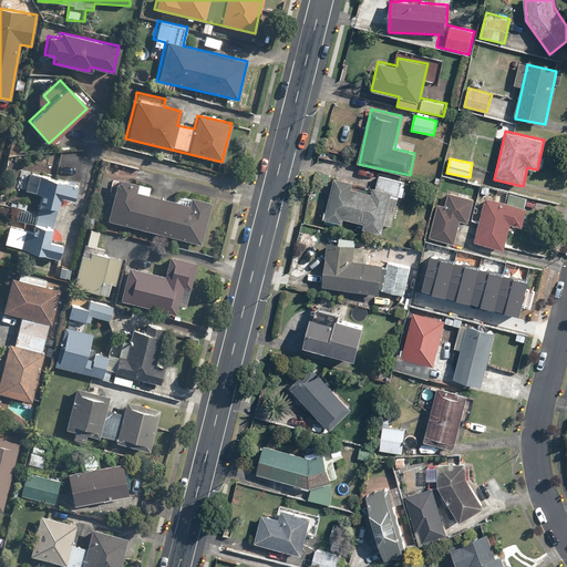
[(20,219),(33,222),(32,230),(8,225),(3,245),(58,257),(60,244),(49,241),(59,198),(72,200),(76,183),(28,172),(23,192),(40,195),(35,213),(22,209),(20,219)]
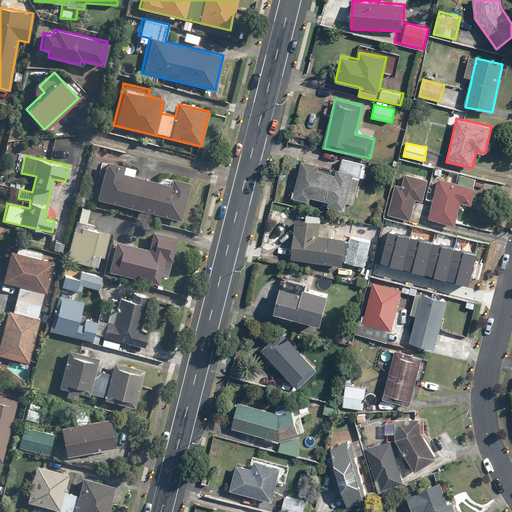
[(341,157),(337,174),(318,170),(319,165),(301,161),(293,198),(310,202),(311,198),(328,201),(327,207),(345,211),(347,202),(354,204),(364,162),(341,157)]
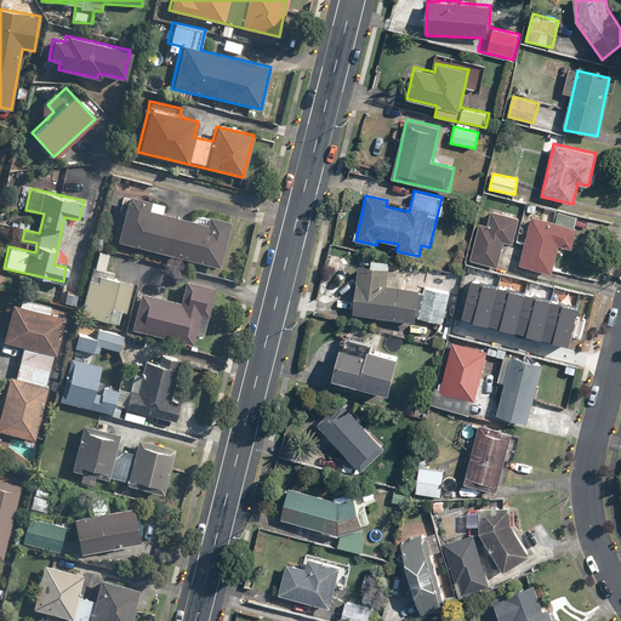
[(160,212),(163,204),(127,195),(115,243),(220,268),(231,221),(204,214),(201,222),(160,212)]
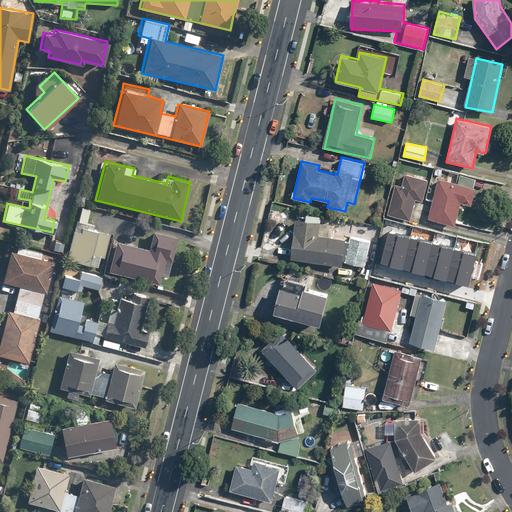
[(411,220),(416,200),(423,201),(428,179),(404,174),(402,184),(394,182),(387,215),(411,220)]
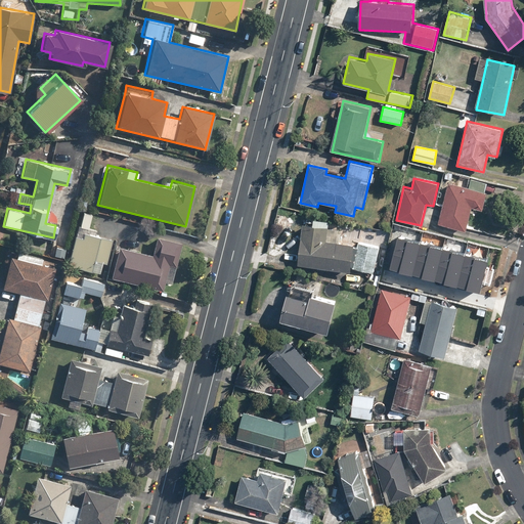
[(472,186),(448,180),(437,224),(466,230),(472,207),(484,210),(491,184),(474,180),(472,186)]
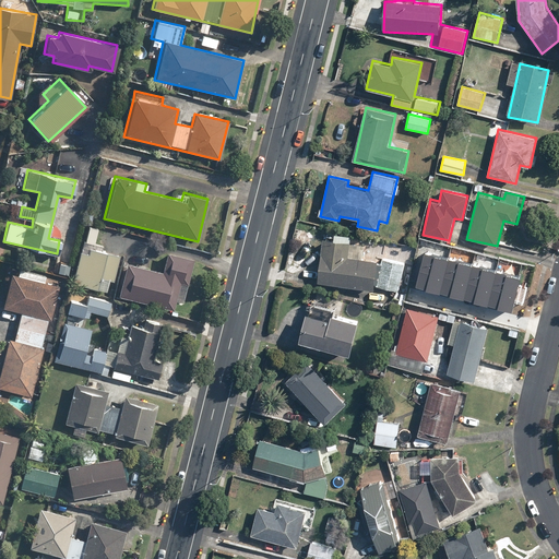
[(377,244),(375,260),(363,259),(364,242),(321,238),(317,284),(401,292),(403,264),(412,265),(413,247),(377,244)]
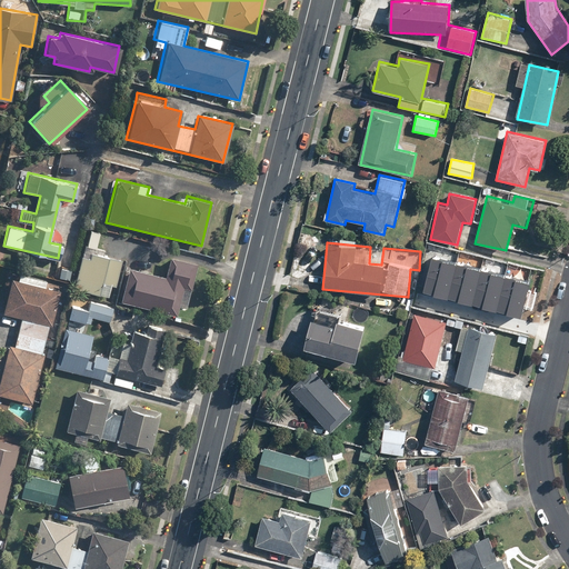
[(121,262),(108,259),(110,251),(83,243),(72,287),(108,297),(110,285),(115,286),(121,262)]
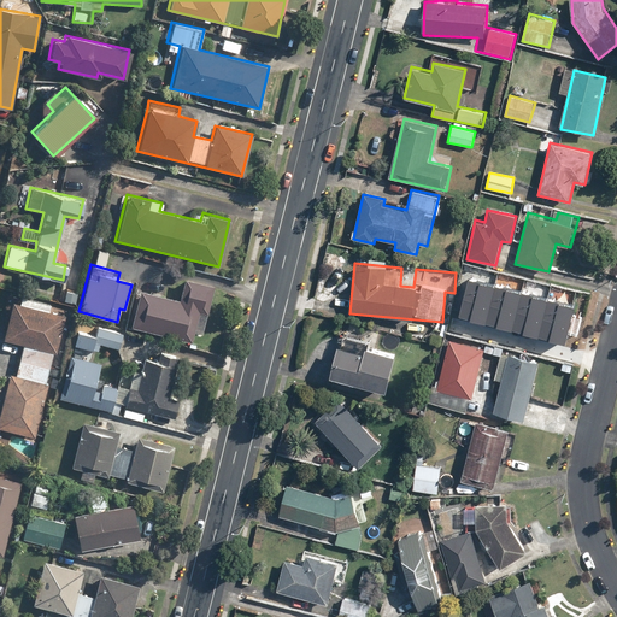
[(563,330),(574,292),(468,264),(457,304),(563,330)]
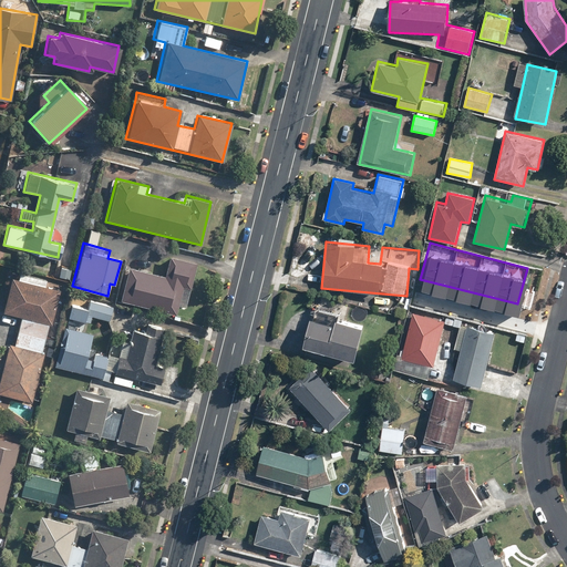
[(168,256),(164,275),(125,266),(117,301),(176,315),(178,305),(186,306),(196,263),(168,256)]
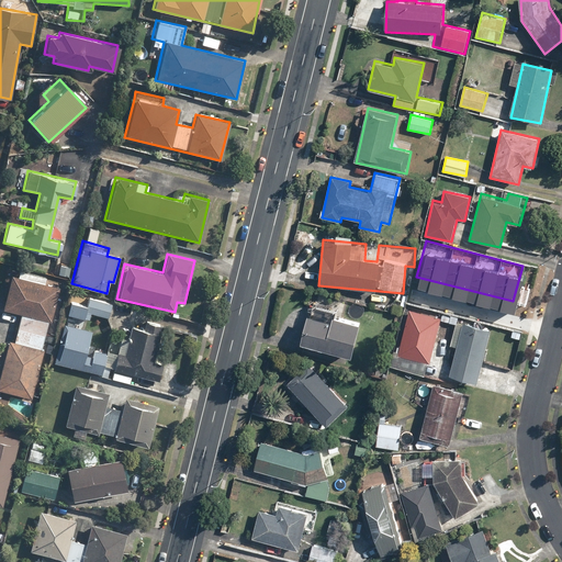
[(20,271),(18,278),(10,277),(2,310),(21,314),(14,341),(8,340),(0,371),(0,390),(29,397),(46,321),(51,322),(58,288),(42,284),(44,277),(20,271)]
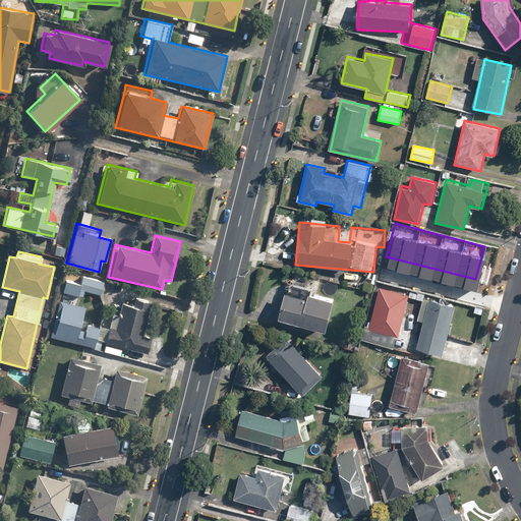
[(80,297),(82,291),(100,296),(104,281),(67,271),(61,292),(80,297)]
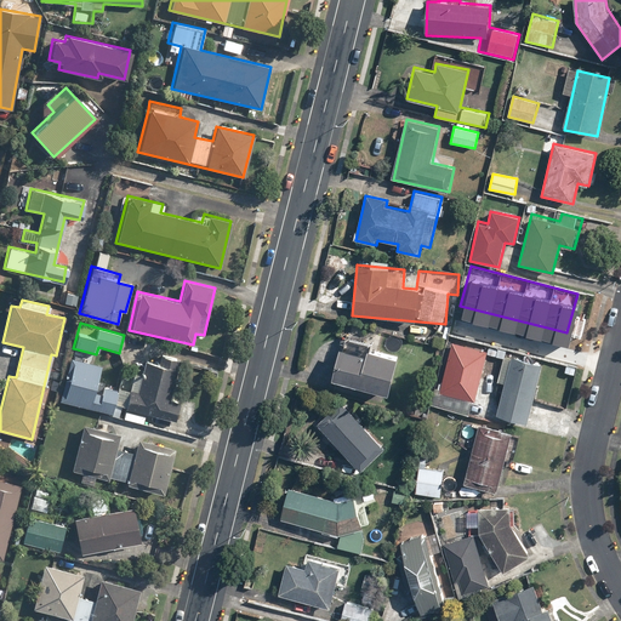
[(488,351),(451,341),(438,392),(476,400),(488,351)]
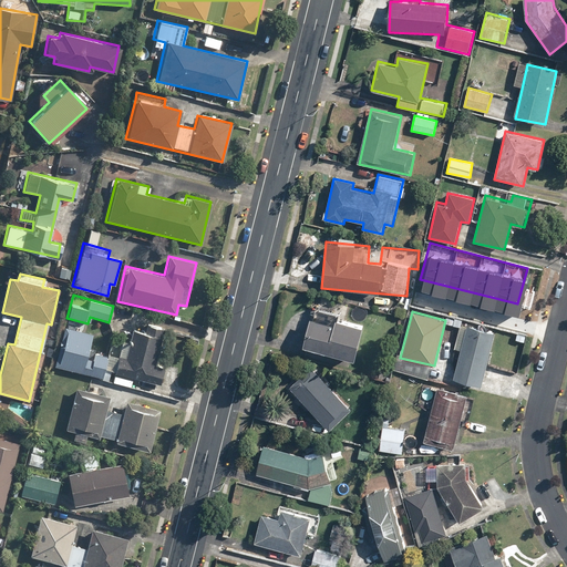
[(364,325),(337,318),(336,323),(310,317),(303,347),(356,359),(364,325)]
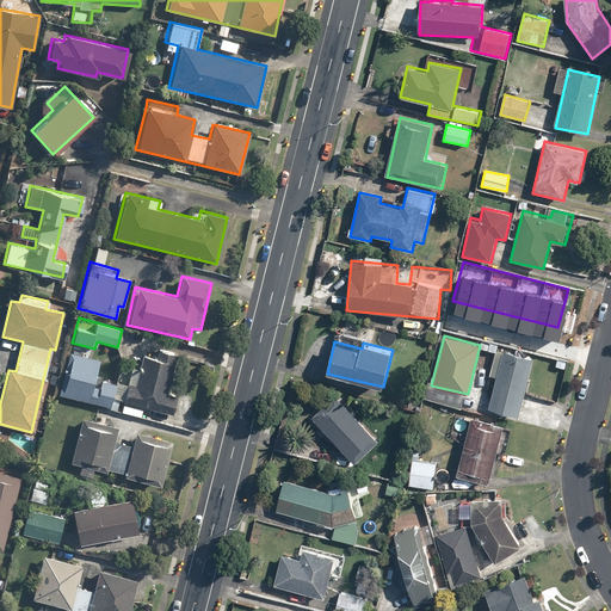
[(124,384),(116,383),(110,409),(116,411),(118,402),(172,414),(176,395),(166,394),(176,352),(158,349),(156,357),(143,355),(140,369),(129,366),(124,384)]
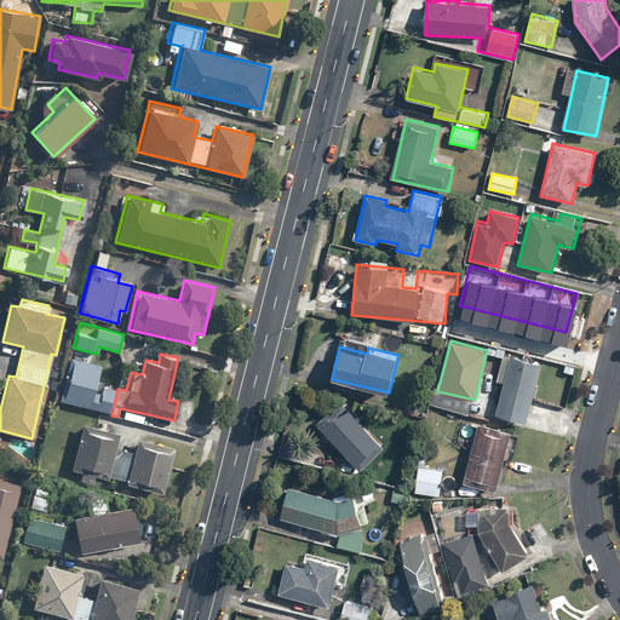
[(498,378),(505,380),(497,414),(528,423),(543,362),(512,355),(511,361),(503,359),(498,378)]
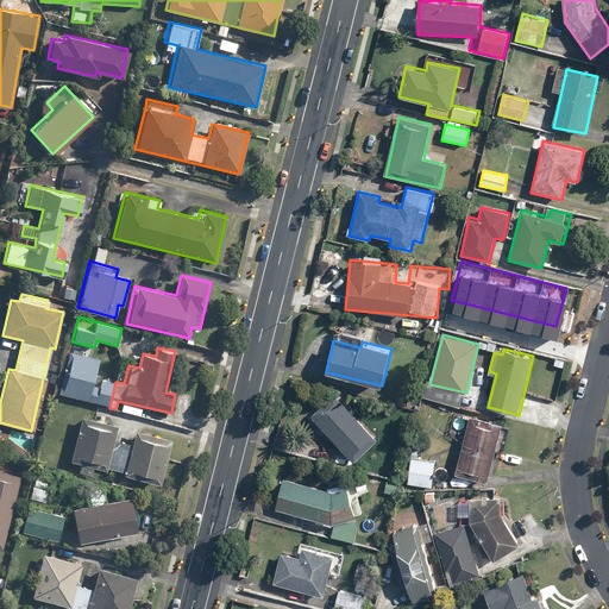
[(115,382),(94,377),(98,358),(66,351),(56,396),(110,408),(115,382)]
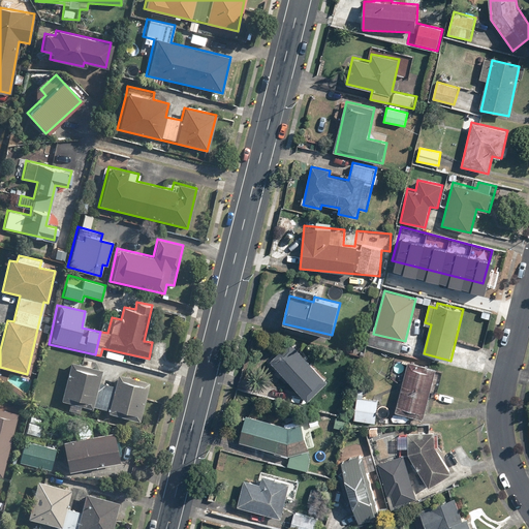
[(329,381),(290,341),(269,361),(307,402),(329,381)]
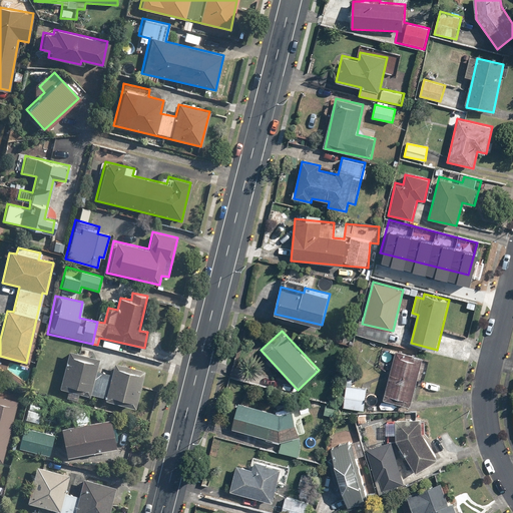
[(78,394),(88,397),(135,408),(144,370),(113,362),(110,374),(95,370),(98,359),(67,351),(57,389),(66,391),(64,399),(76,402),(78,394)]
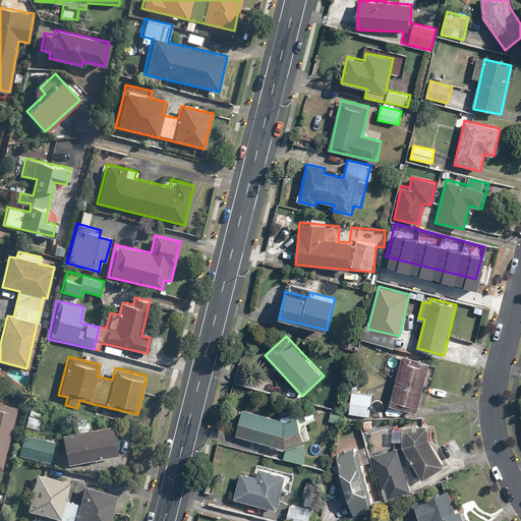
[(429,363),(401,356),(390,406),(418,412),(429,363)]
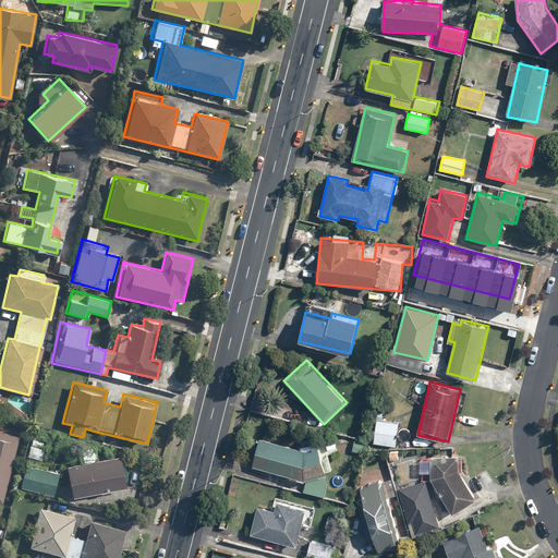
[(384,410),(376,410),(373,443),(397,445),(399,421),(383,419),(384,410)]
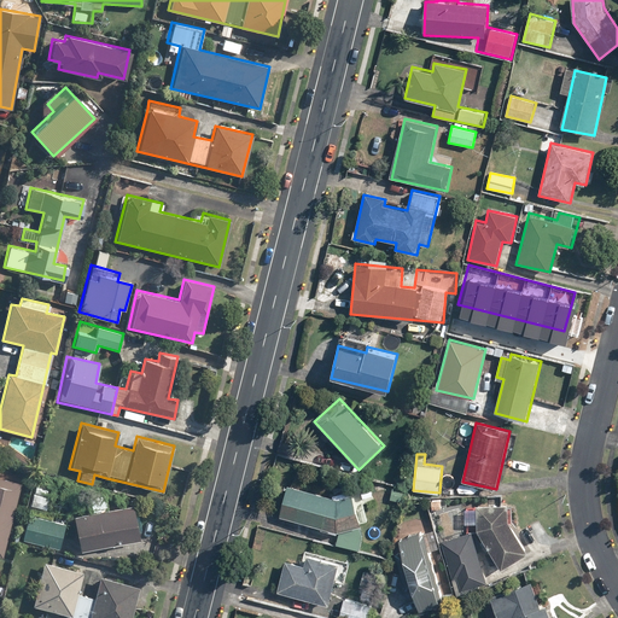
[(0,478),(0,555),(3,557),(19,483),(0,478)]
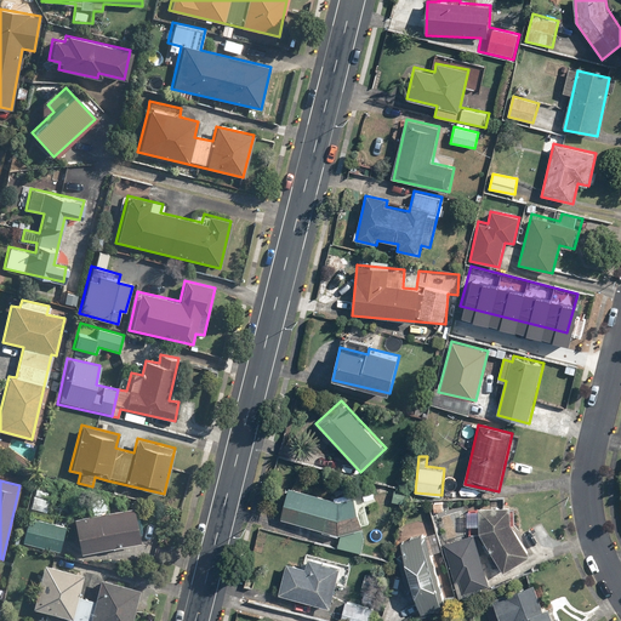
[(290,488),(283,519),(339,535),(335,548),(362,556),(368,534),(354,494),(339,499),(290,488)]
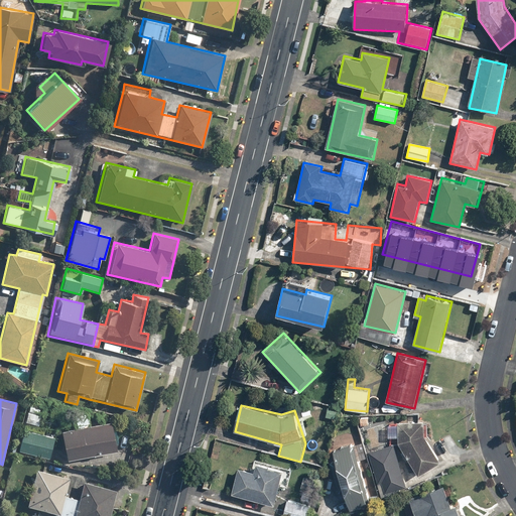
[(60,429),(67,461),(116,450),(110,420),(60,429)]
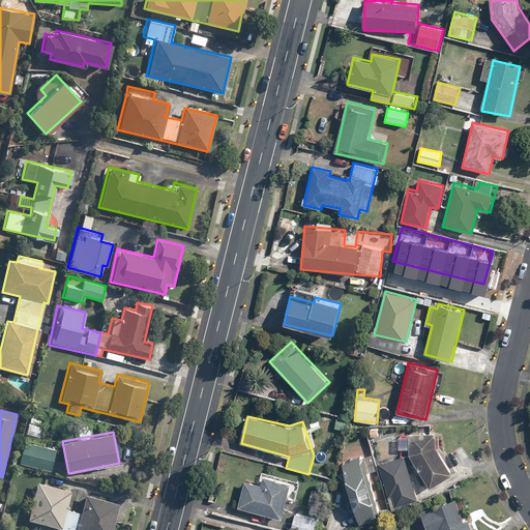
[(437,433),(411,432),(409,453),(430,488),(453,473),(436,445),(437,433)]
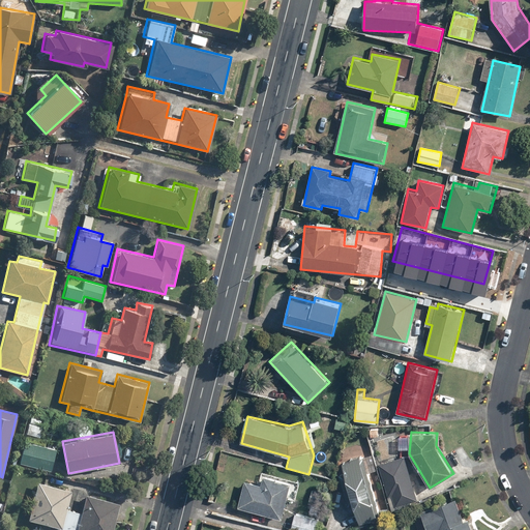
[(23,441),(19,464),(52,470),(56,448),(23,441)]
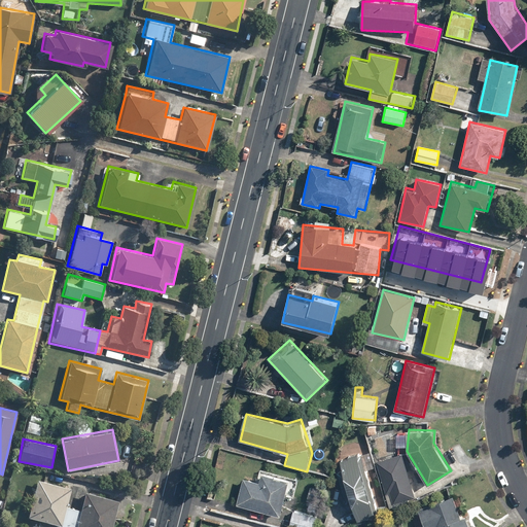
[(371,451),(339,459),(342,471),(335,473),(343,504),(352,501),(357,522),(378,517),(366,470),(376,468),(371,451)]
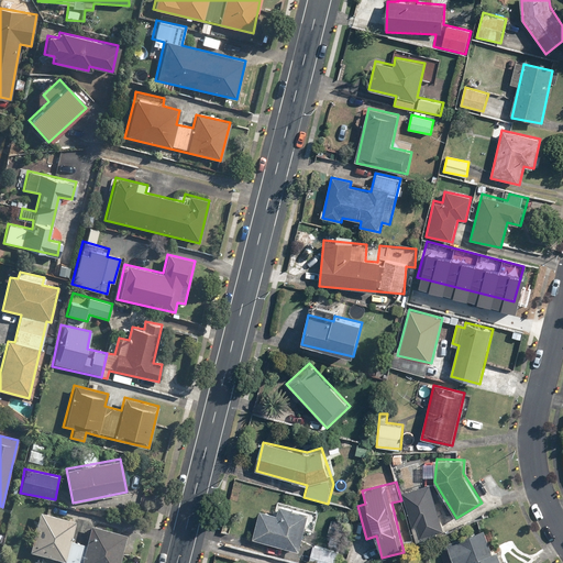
[(431,484),(401,493),(416,543),(445,534),(431,484)]
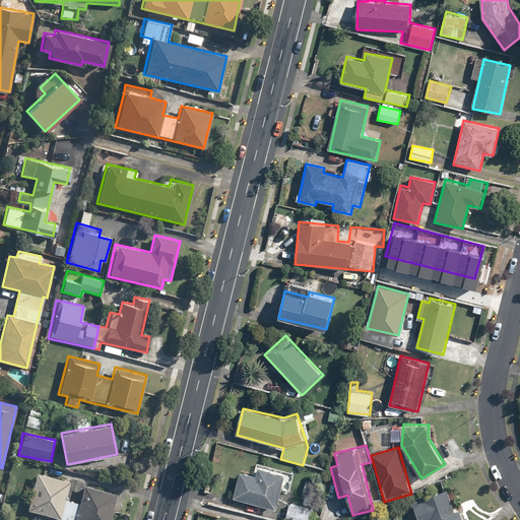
[(240,470),(233,498),(276,509),(281,490),(288,492),(294,472),(256,463),(254,474),(240,470)]
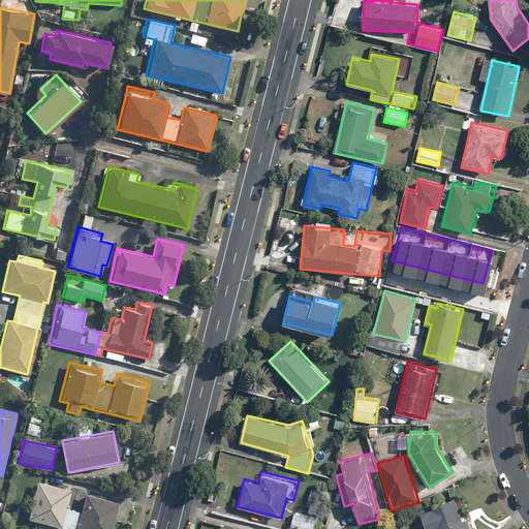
[(81,512),(65,508),(70,489),(35,480),(27,519),(58,525),(56,528),(112,528),(119,501),(85,494),(81,512)]
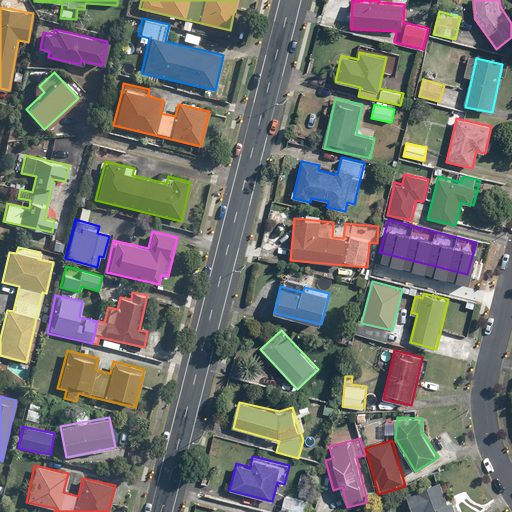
[(410,511),(455,511),(452,501),(449,502),(442,483),(405,496),(410,511)]
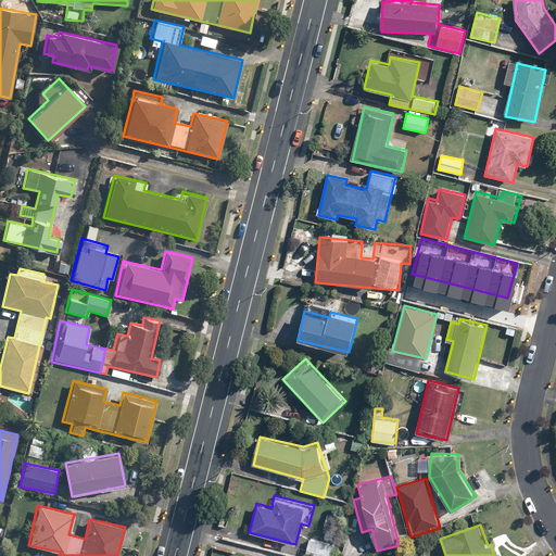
[(333,555),(337,544),(308,538),(303,555),(333,555)]
